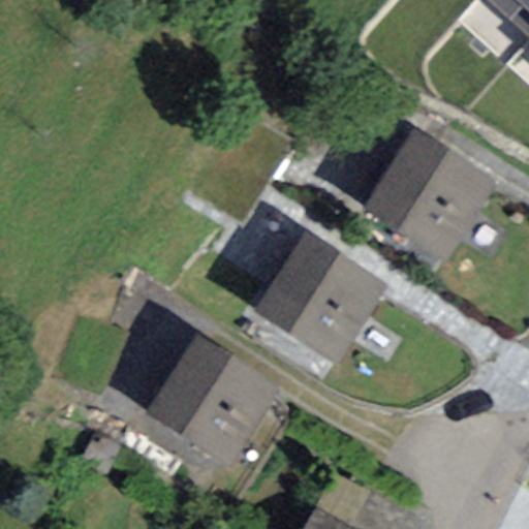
[(528,0),(471,0),(456,19),(528,84),(528,0)]
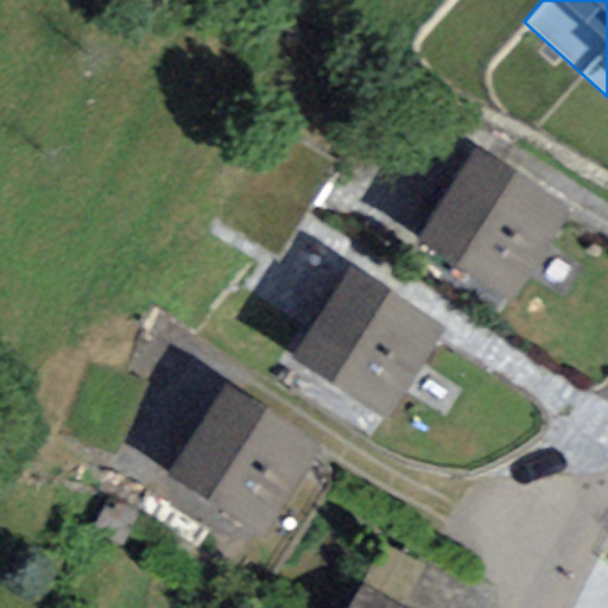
[(568,211),(475,152),(417,241),(511,301),(568,211)]
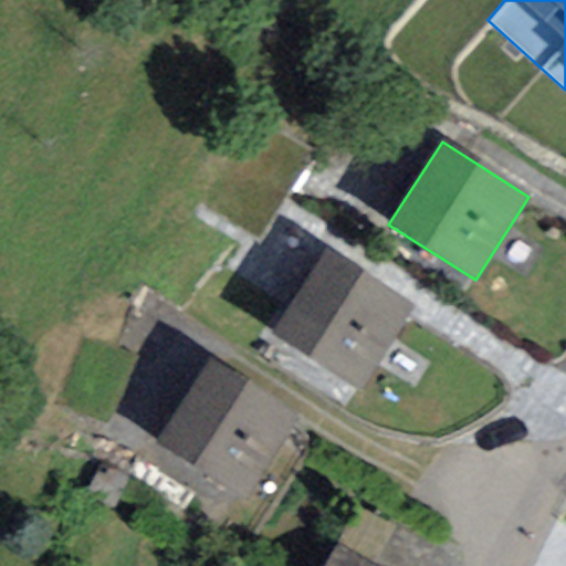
[(413,311),(328,250),(272,329),(357,390),(413,311)]
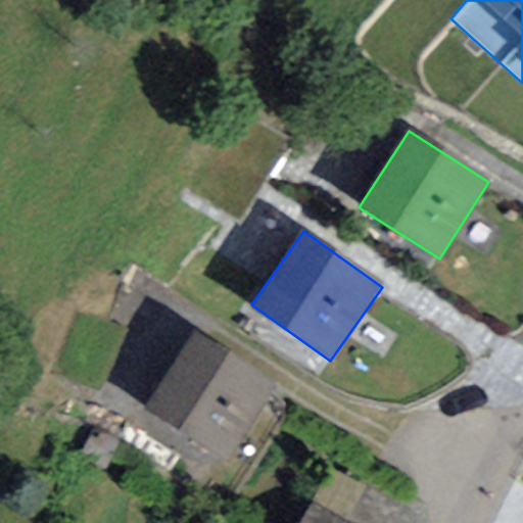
[(274,387),(191,335),(145,409),(228,460),(274,387)]
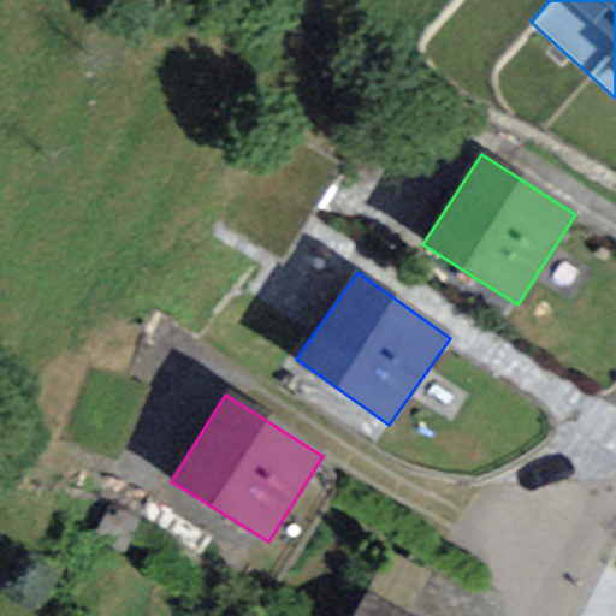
[(408,615),(368,591),(354,615),(408,615)]
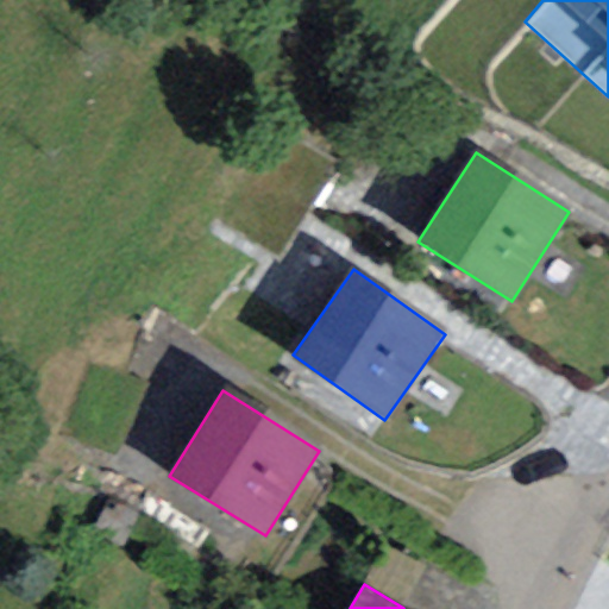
All buildings are outlined.
